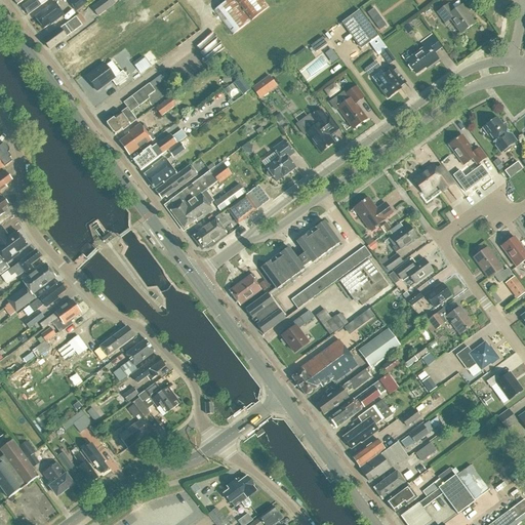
[(31,0),(32,0),(22,7),(28,15),(48,0),(31,0)]
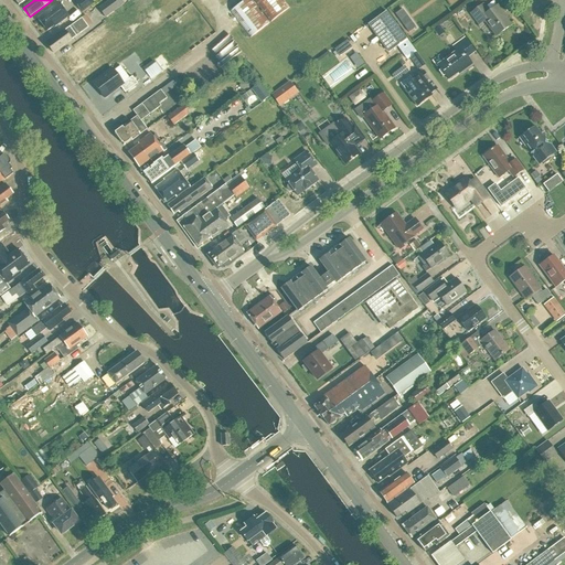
[(89,0),(78,0),(74,3),(82,13),(93,4),(89,0)]
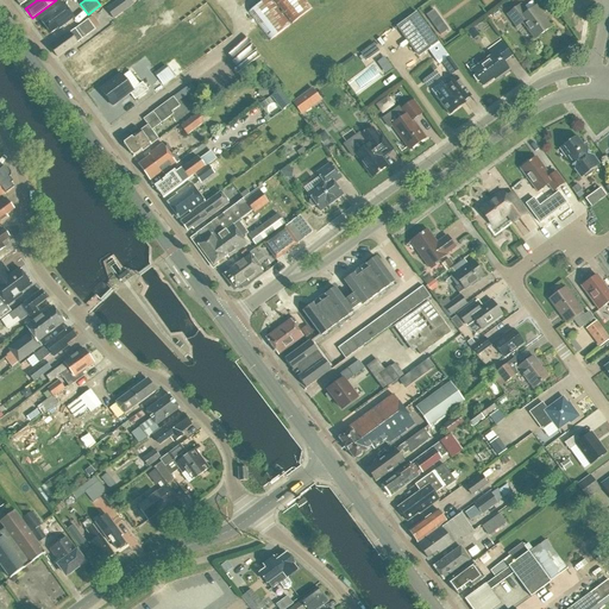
[(112,22),(132,6),(127,0),(124,0),(115,7),(118,10),(108,17),(112,22)]
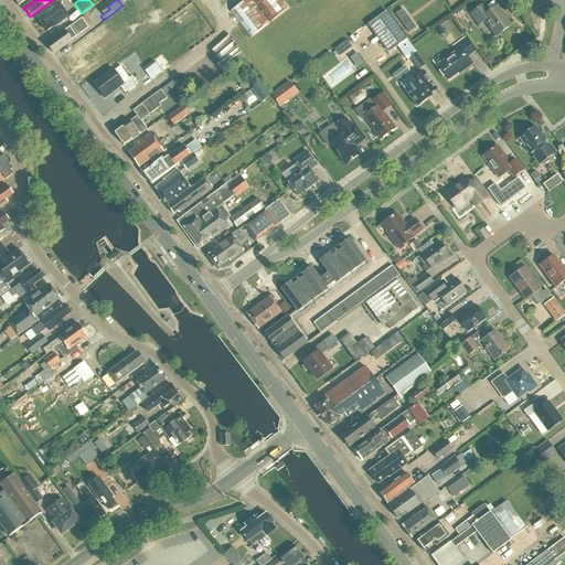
[(269,23),(251,0),(246,0),(231,12),(251,39),(269,23)]
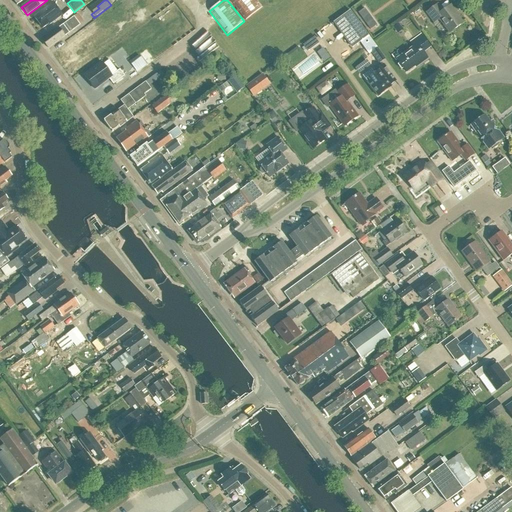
[(263,7),(257,0),(229,0),(245,21),(263,7)]
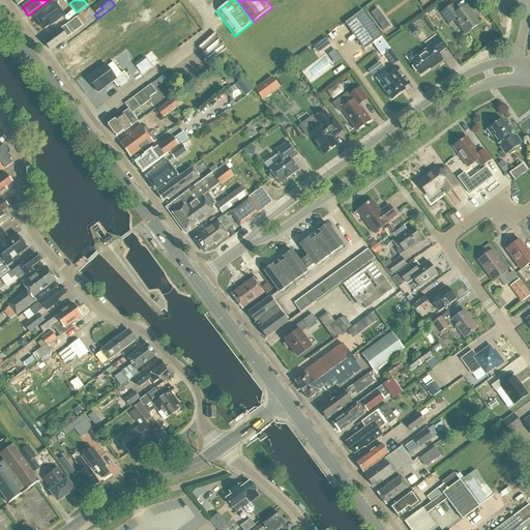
[(43,30),(51,25),(52,26),(65,16),(55,2),(34,18),(43,30)]
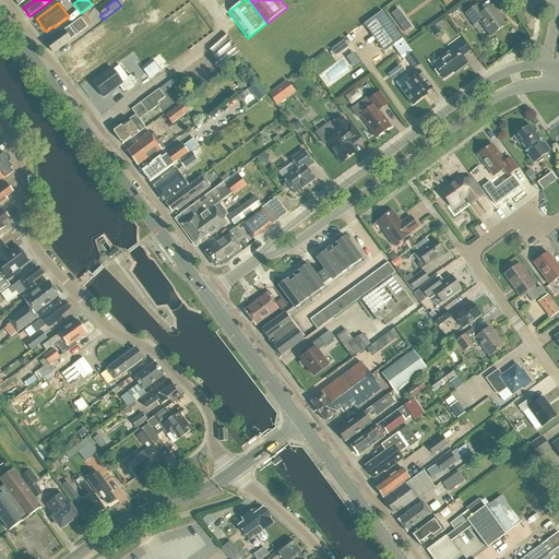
[(497,13),(498,13),(492,6),(484,12),(478,4),(465,14),(474,25),(479,21),(490,36),(506,25),(497,13)]
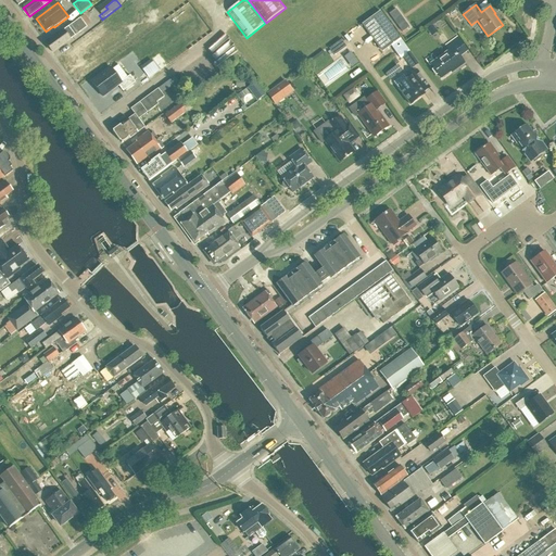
[(389,14),(394,21),(401,15),(396,10),(389,14)]
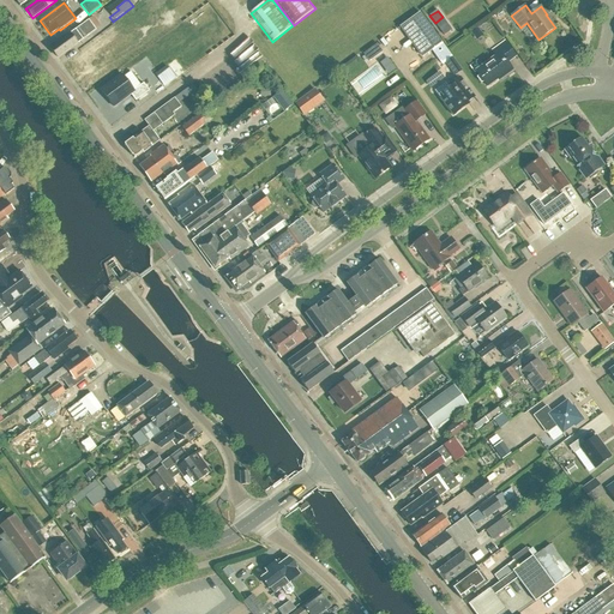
[(441,42),(420,13),(401,28),(422,56),(441,42)]
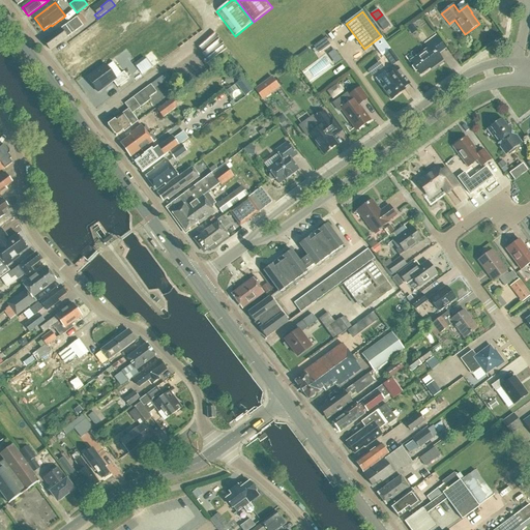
[(77,18),(43,41),(50,51),(83,26),(77,18)]
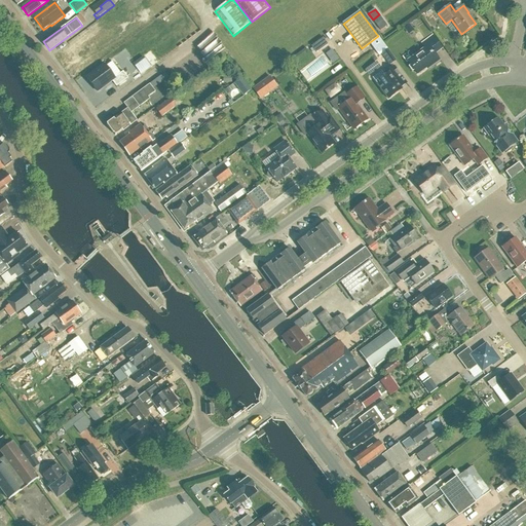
[(377,25),(381,31),(387,26),(383,21),(377,25)]
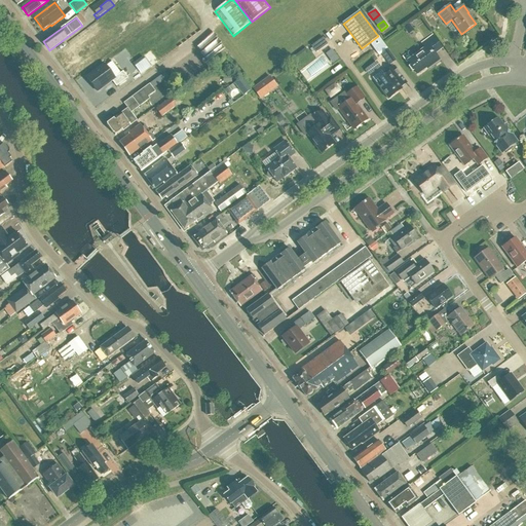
[(408,35),(414,31),(409,25),(404,29),(408,35)]
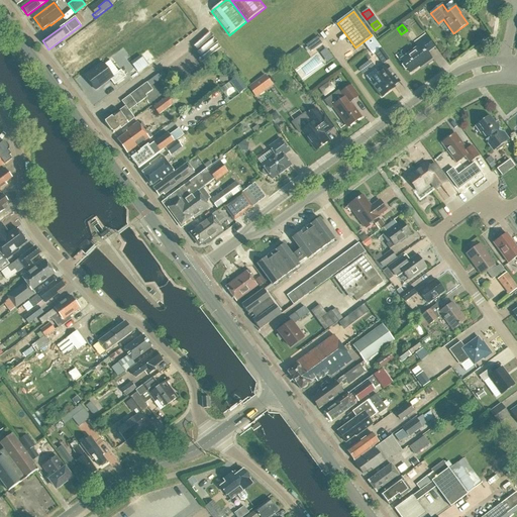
[(423,64),(423,65),(431,59),(427,53),(434,47),(425,35),(415,42),(418,47),(401,60),(410,73),(423,64)]
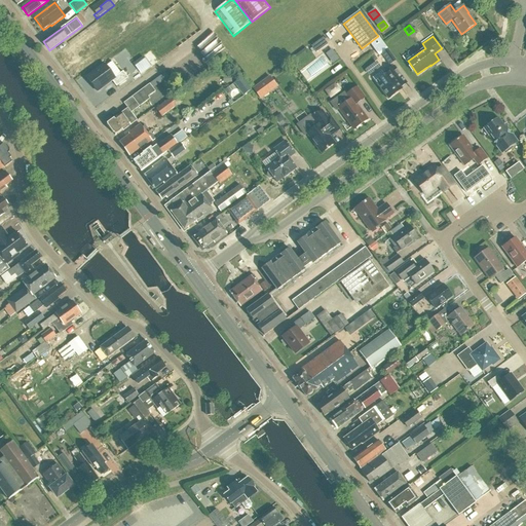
[(311,46),(316,53),(328,45),(323,38),(311,46)]
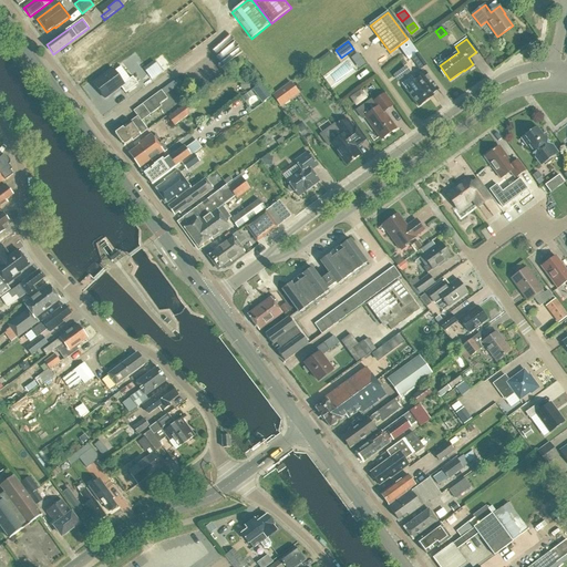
[(241,58),(236,49),(229,53),(236,62),(241,58)]
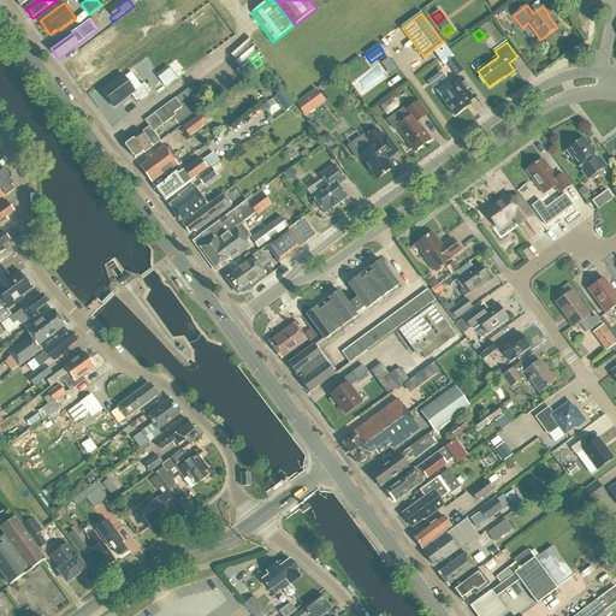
[(465,73),(450,53),(442,59),(446,66),(448,65),(457,78),(465,73)]
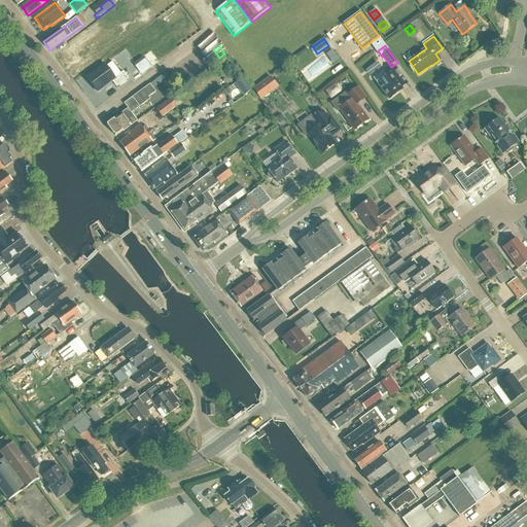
[(105,65),(88,78),(97,92),(111,80),(116,88),(128,78),(124,72),(115,78),(105,65)]
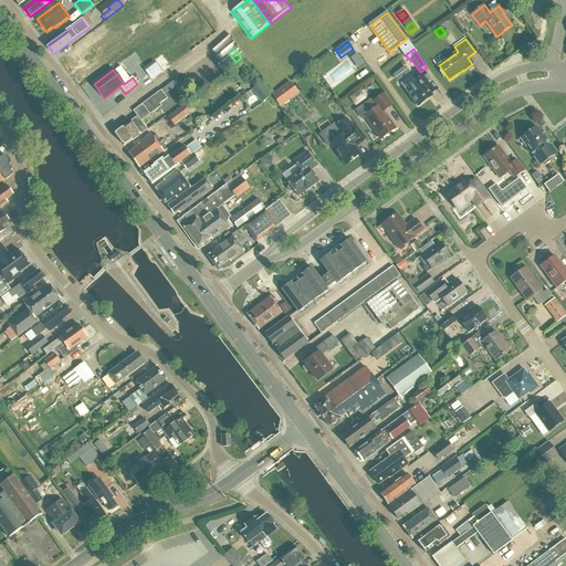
[(413,82),(410,77),(400,84),(418,107),(433,96),(431,94),(438,90),(423,71),(415,77),(416,80),(413,82)]
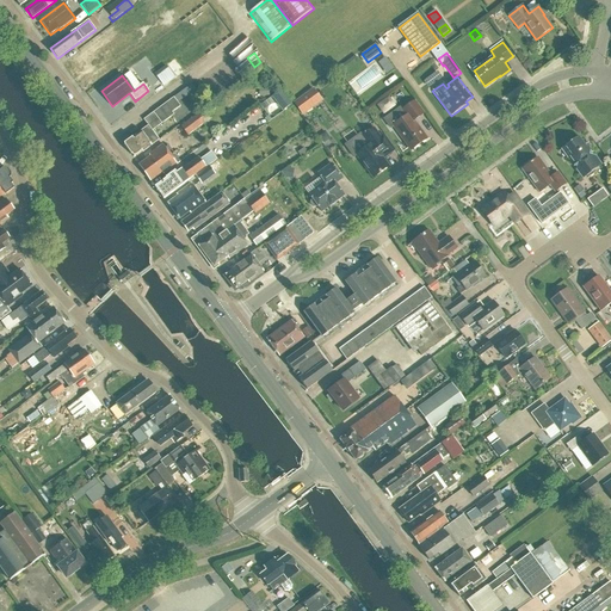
[(148,125),(124,143),(124,146),(131,155),(133,155),(134,158),(142,152),(143,153),(159,141),(153,131),(174,115),(172,112),(180,106),(178,103),(196,91),(191,85),(173,98),(143,119),(148,125)]
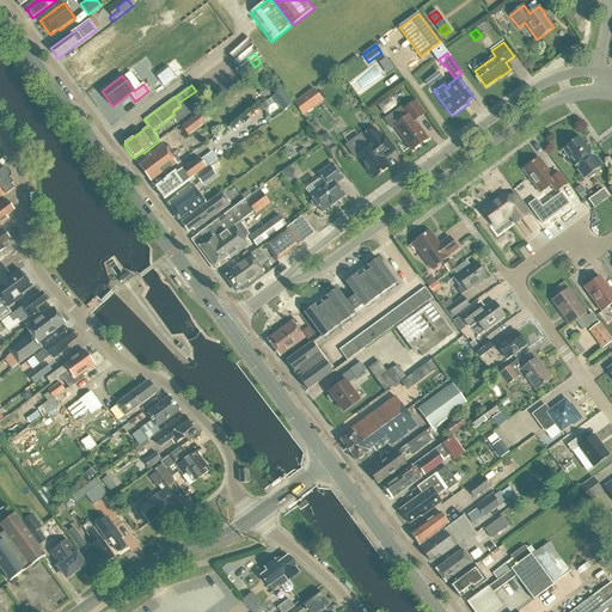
[(280,101),(286,97),(282,91),(276,95),(280,101)]
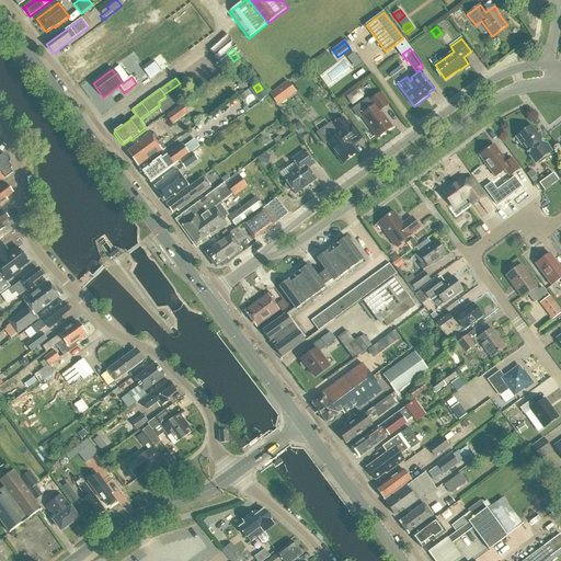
[(281,102),(294,92),(287,83),(275,92),(281,102)]
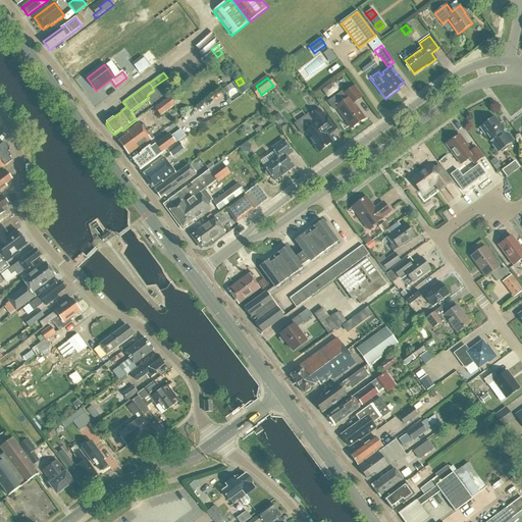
[(362,97),(355,86),(344,95),(342,92),(327,102),(333,111),(336,109),(351,129),(365,118),(354,103),(362,97)]
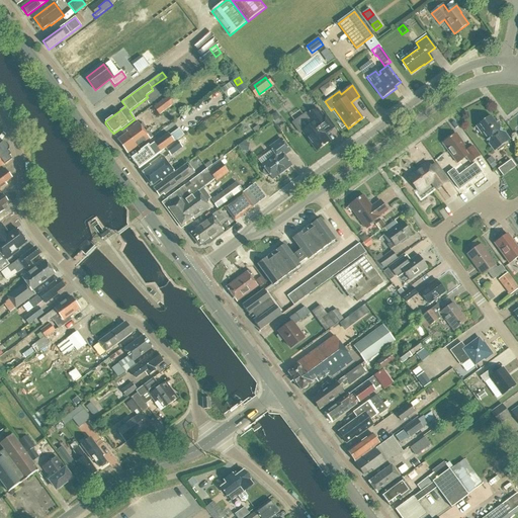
[(168,97),(153,108),(159,116),(174,105),(168,97)]
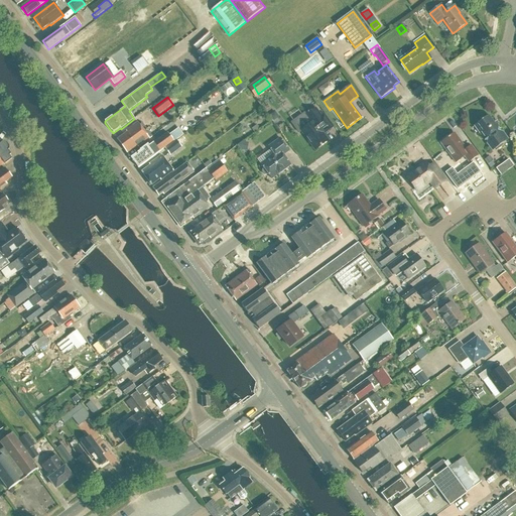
[(320,116),(315,109),(293,126),(298,133),(301,131),(315,150),(329,141),(324,135),(334,128),(324,114),(320,116)]
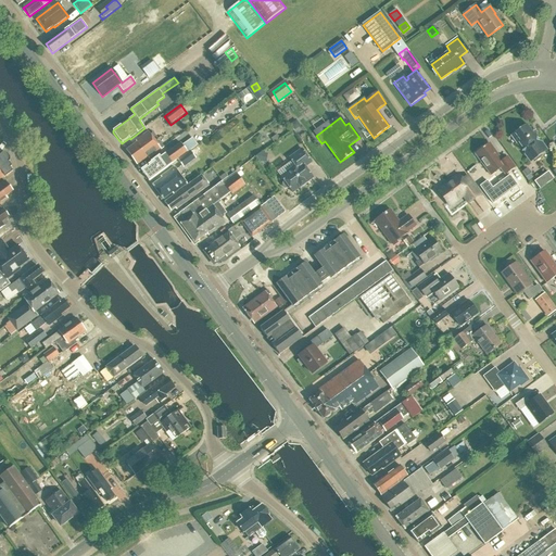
[(294,131),(301,127),(297,121),(290,125),(294,131)]
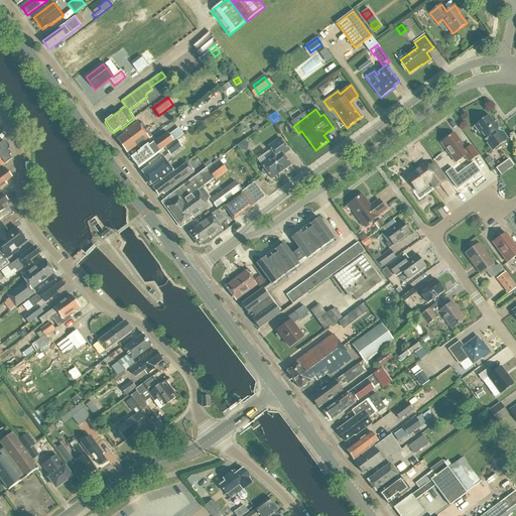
[(489,115),(475,125),(484,137),(484,141),(488,142),(486,144),(492,152),(509,139),(504,132),(498,131),(500,128),(495,127),(493,124),(495,123),(489,115)]
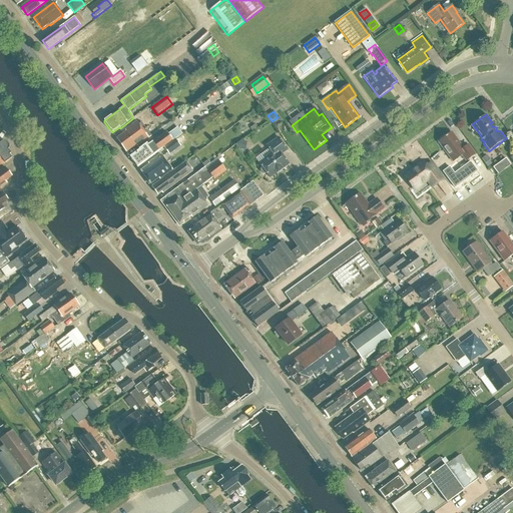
[(136,145),(136,146),(150,136),(141,123),(139,124),(137,122),(125,130),(126,132),(116,139),(126,152),(136,145)]
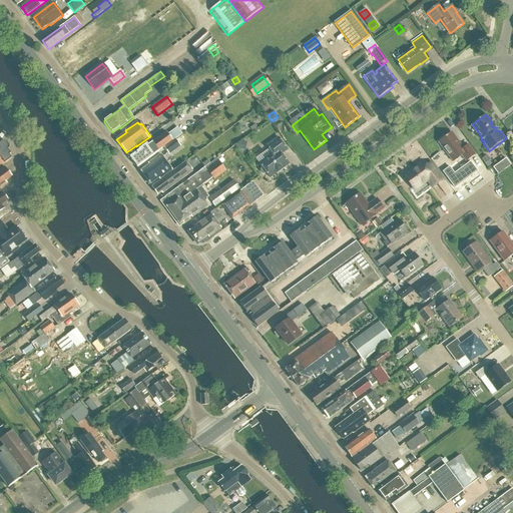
[(171,122),(164,126),(167,132),(174,128),(171,122)]
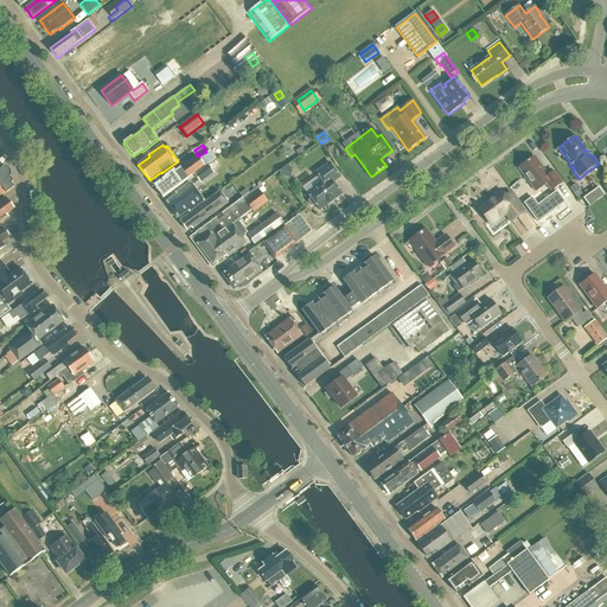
[(215,159),(210,151),(199,159),(204,167),(208,165),(215,159)]
